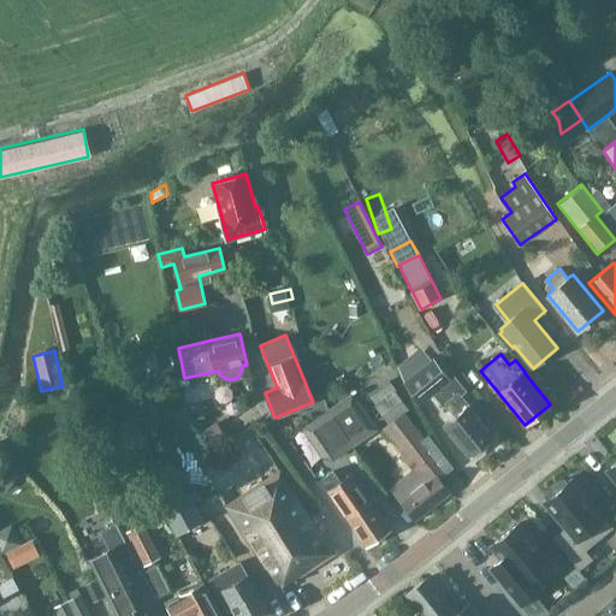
[(431,355),(403,377),(421,400),(432,391),(443,404),(445,402),(455,414),(444,422),(468,452),(492,433),(460,394),(465,389),(452,374),(449,377),(431,355)]
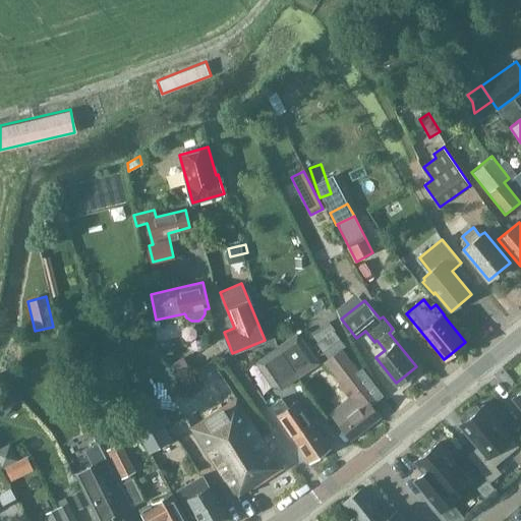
[(329,320),(310,334),(330,359),(324,363),(339,383),(336,385),(348,399),(330,413),(350,440),(381,416),(373,407),(366,397),(369,394),(354,373),(356,372),(358,370),(342,349),(346,347),(334,332),(337,330),(329,320)]
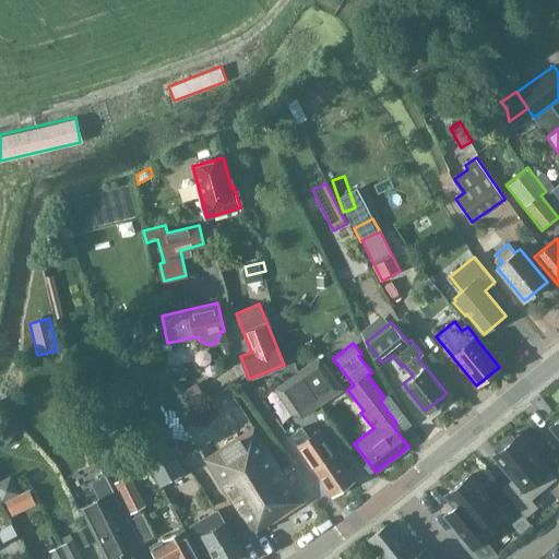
[(176,356),(166,357),(169,369),(178,367),(176,356)]
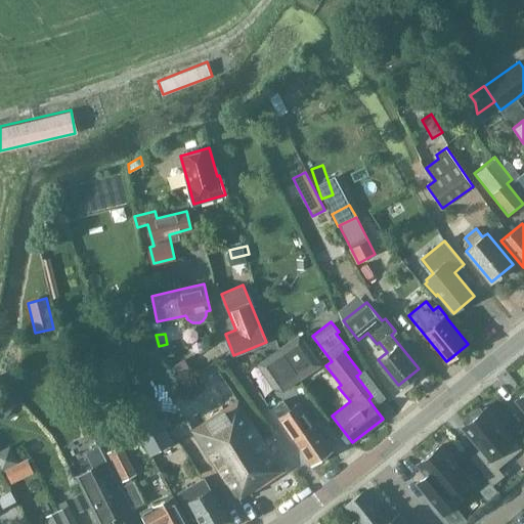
[(298,335),(278,348),(279,349),(296,373),(315,359),(298,335)]
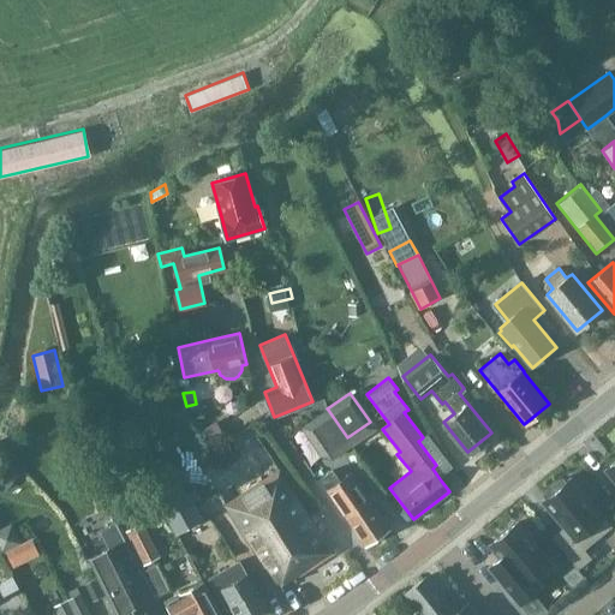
[(328,451),(347,437),(328,410),(310,423),(328,451)]
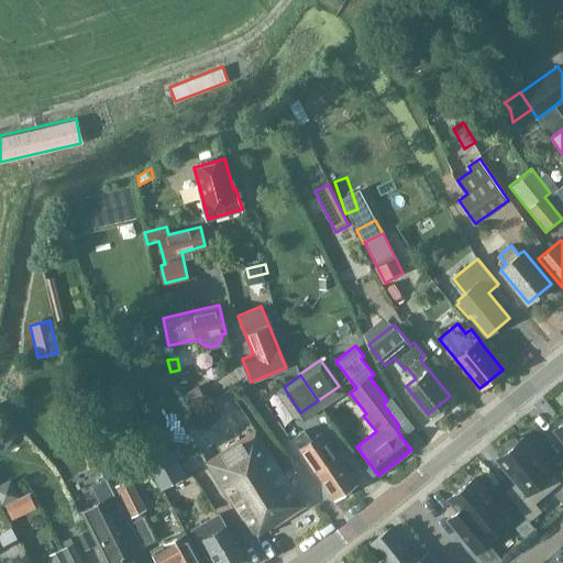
[(208,400),(198,386),(188,393),(198,407),(208,400)]
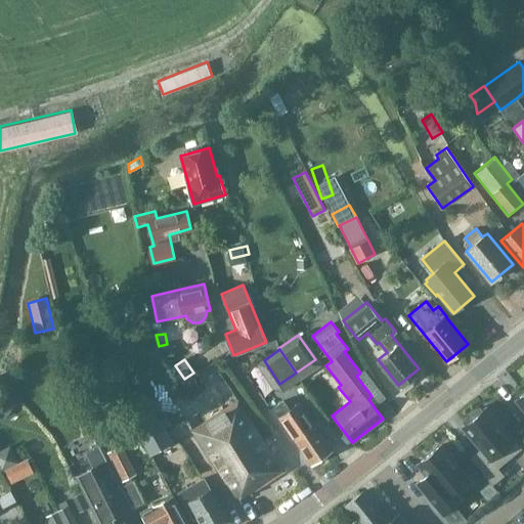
[(232,392),(215,364),(204,370),(222,398),(232,392)]
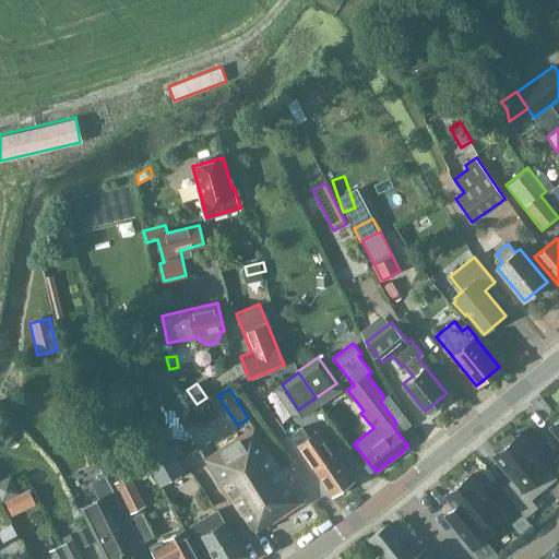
[(269,524),(304,502),(254,427),(205,460),(252,532),(268,522),(269,524)]
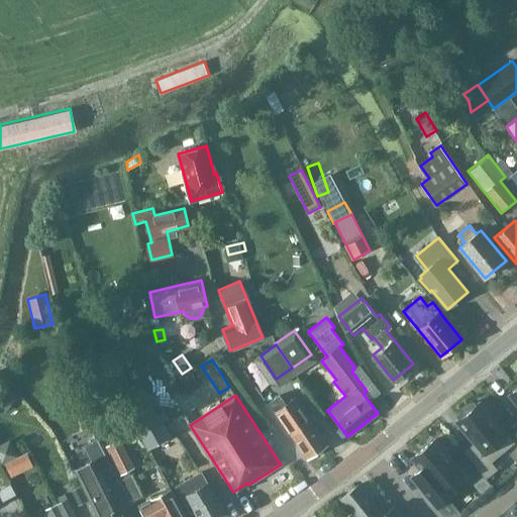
[(327,444),(296,398),(287,404),(281,395),(270,402),(307,458),(327,444)]
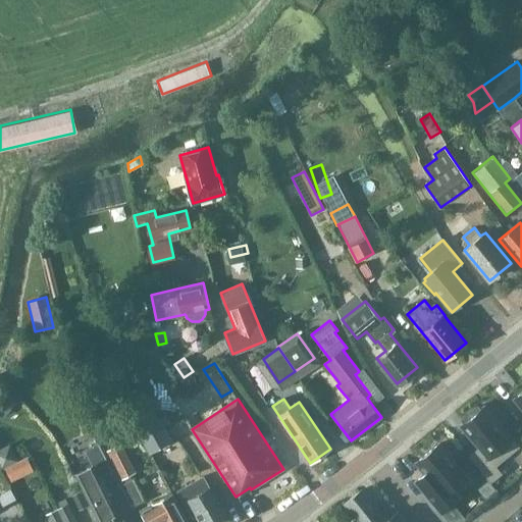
[(192,413),(185,403),(175,409),(183,419),(192,413)]
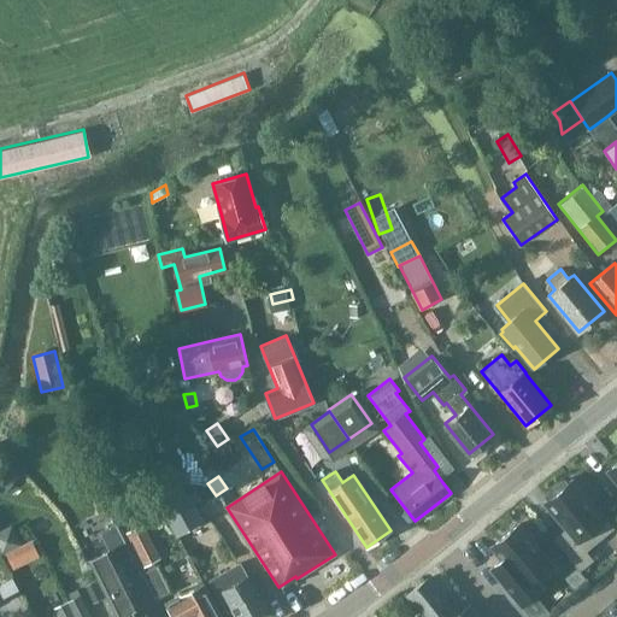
[(573,481),(568,485),(565,481),(545,497),(548,500),(544,504),(571,538),(560,547),(580,570),(592,560),(585,551),(612,529),(573,481)]
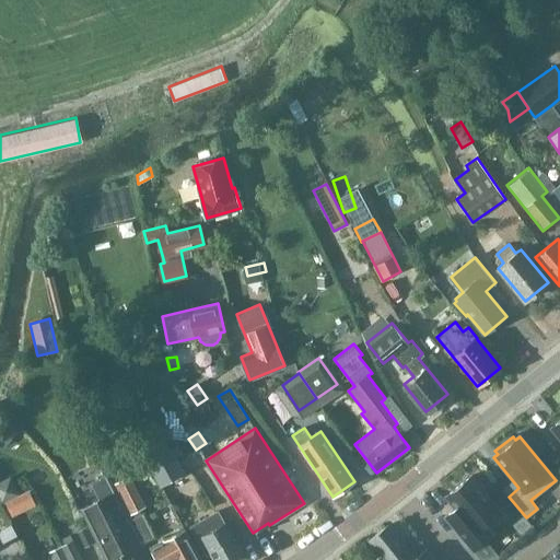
[(182,473),(168,445),(147,457),(161,483),(182,473)]
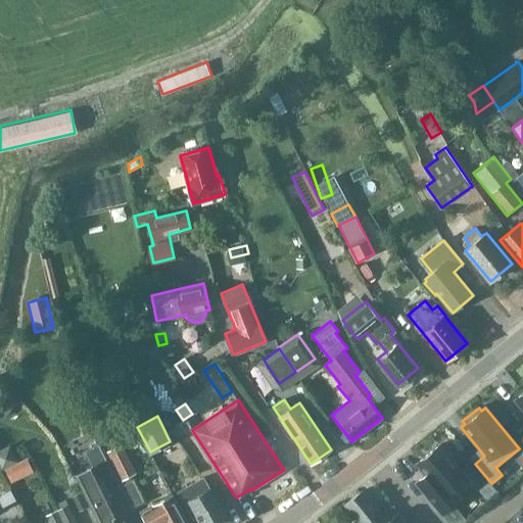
[(106,452),(122,481),(137,474),(121,444),(106,452)]
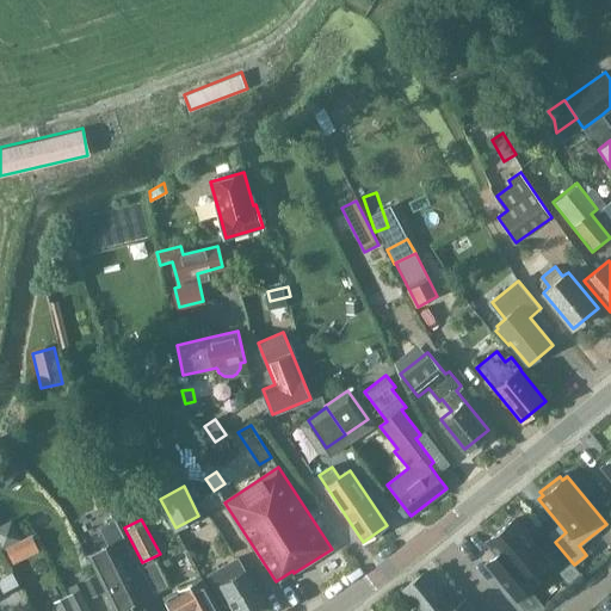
[(516,600),(528,591),(519,580),(547,559),(514,519),(486,542),(507,568),(497,578),(516,600)]
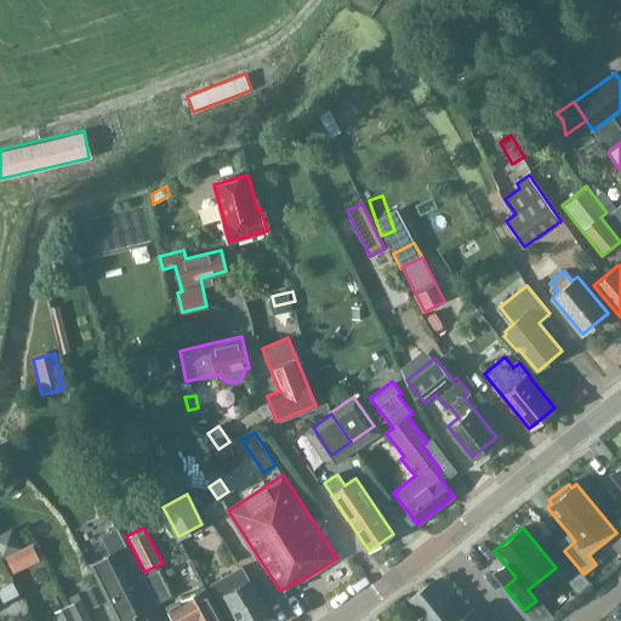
[(30,543),(5,557),(12,571),(38,558),(30,543)]
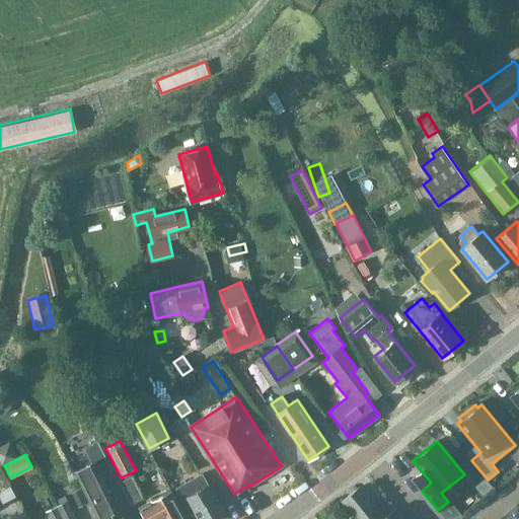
[(99,518),(125,518),(124,516),(120,518),(92,462),(76,470),(99,518)]
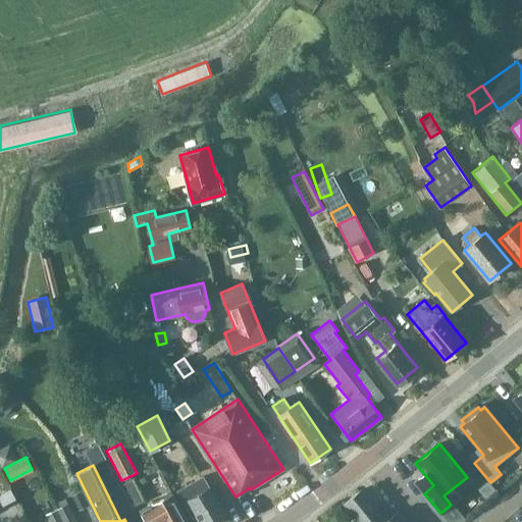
[(214,521),(227,515),(211,487),(204,476),(178,491),(181,498),(194,516),(198,514),(202,521),(214,521)]
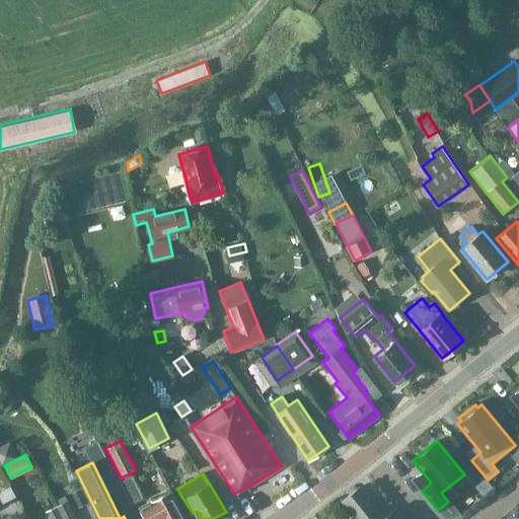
[(141,497),(132,477),(120,484),(130,503),(141,497)]
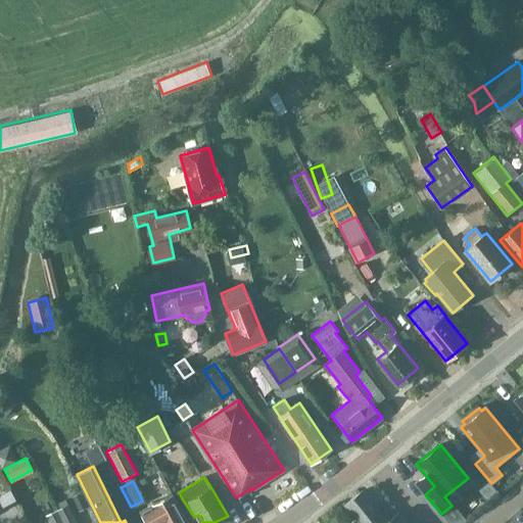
[(409,522),(399,510),(387,519),(363,489),(344,504),(360,522),(409,522)]
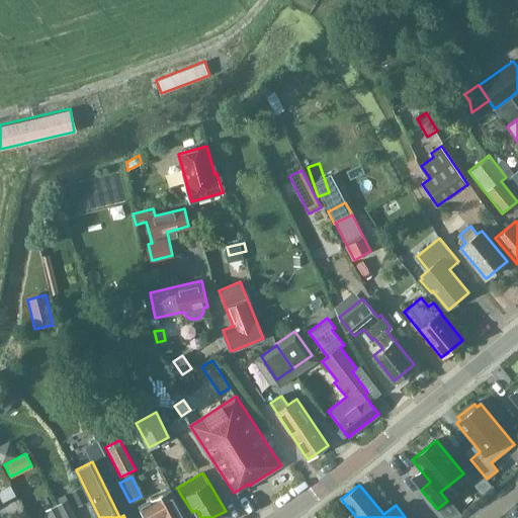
[(186,517),(171,490),(152,500),(138,507),(144,517),(186,517)]
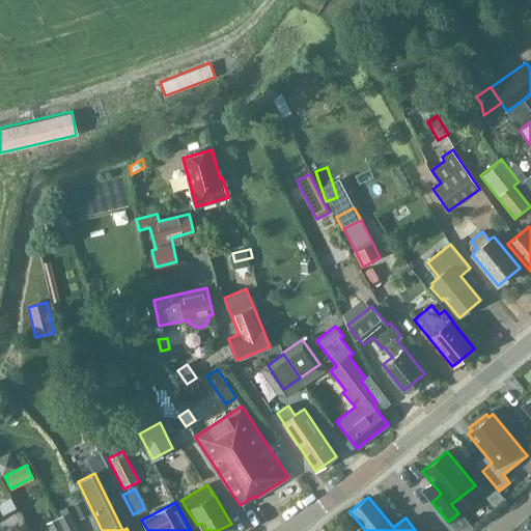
[(79,530),(71,512),(59,518),(64,530),(79,530)]
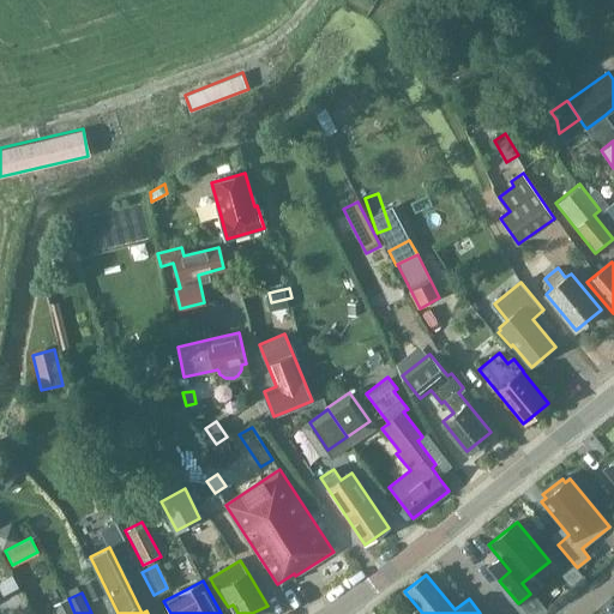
[(74,613),(68,599),(54,606),(56,613),(74,613)]
